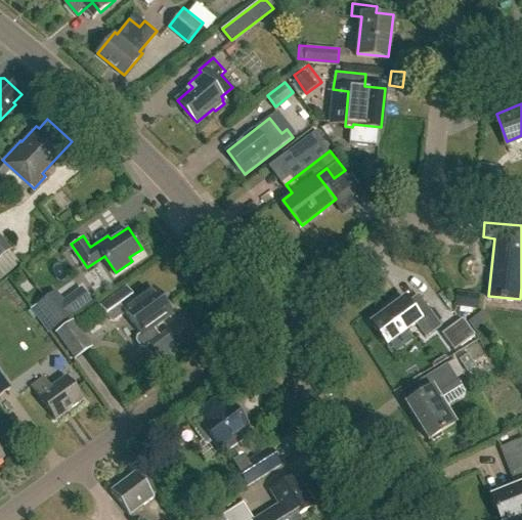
[(0,257),(11,247),(0,233),(0,257)]
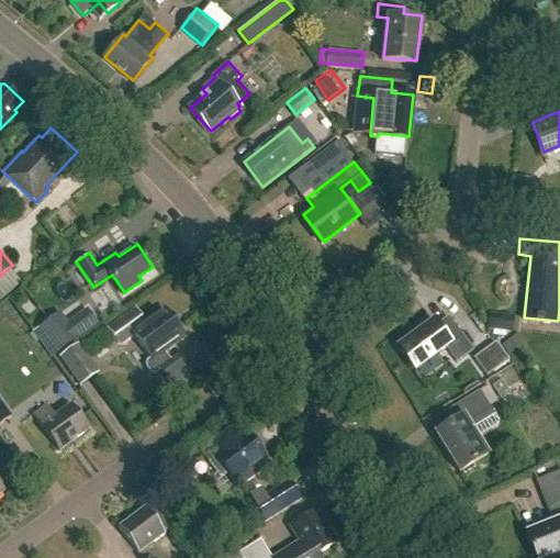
[(146,321),(136,307),(108,327),(118,342),(123,342),(134,334),(150,356),(146,359),(145,365),(149,371),(156,371),(172,359),(166,348),(186,334),(165,307),(146,321)]
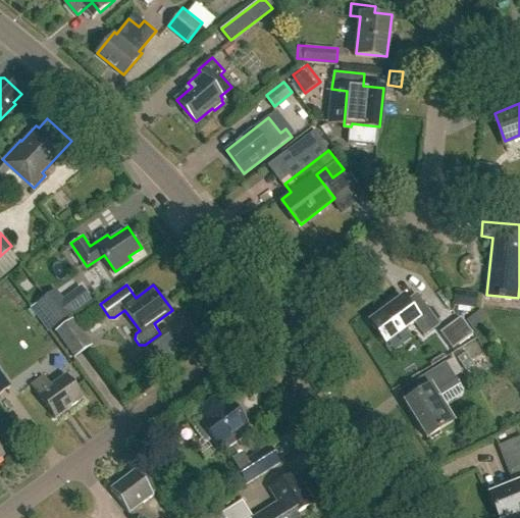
[(73,310),(56,287),(33,304),(50,327),(73,310)]
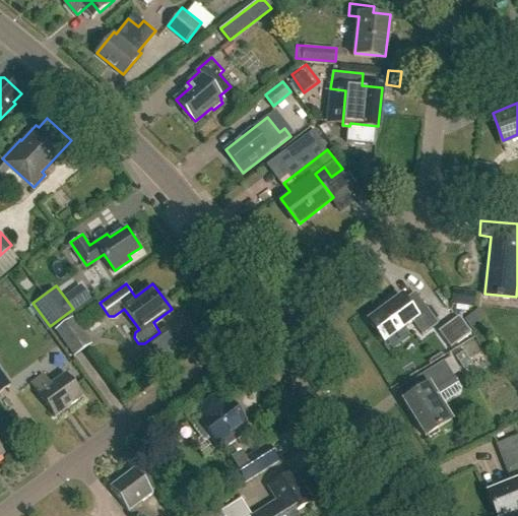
[(476,291),(455,287),(453,302),(474,305),(476,291)]
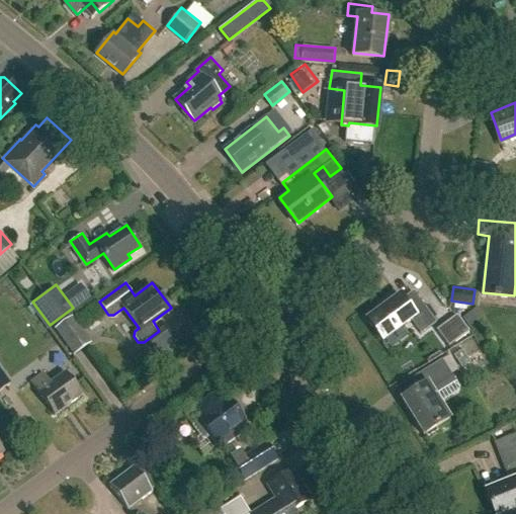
[(436,323),(417,294),(405,302),(401,294),(368,316),(383,339),(412,320),(421,332),(436,323)]
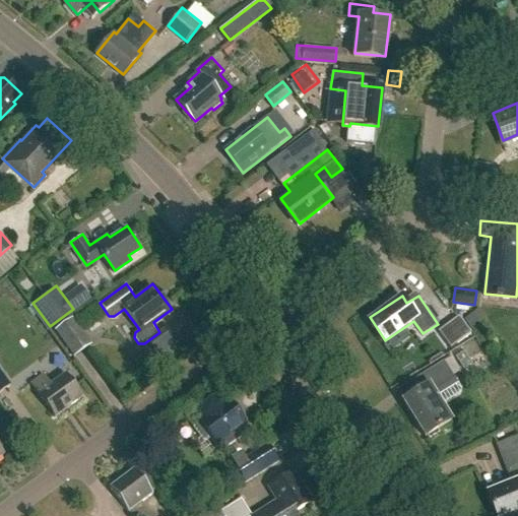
[(92,340),(73,315),(55,328),(75,355),(92,340)]
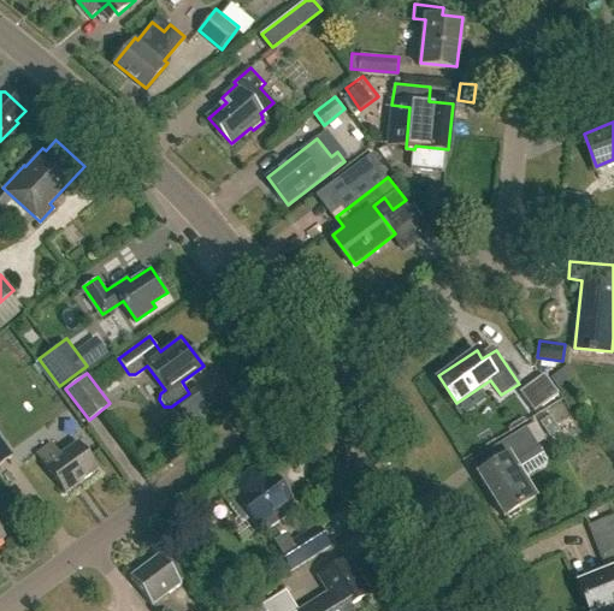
[(228,387),(219,374),(201,386),(210,399),(228,387)]
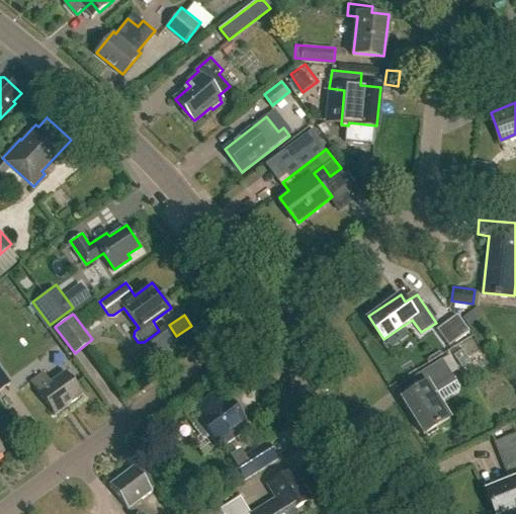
[(168,325),(148,339),(158,353),(178,339),(168,325)]
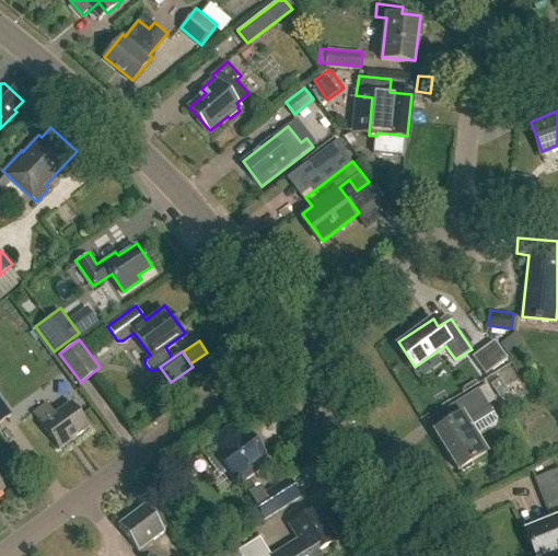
[(495,395),(486,382),(452,405),(458,416),(436,431),(460,470),(488,451),(476,431),(493,420),(496,413),(487,400),(495,395)]
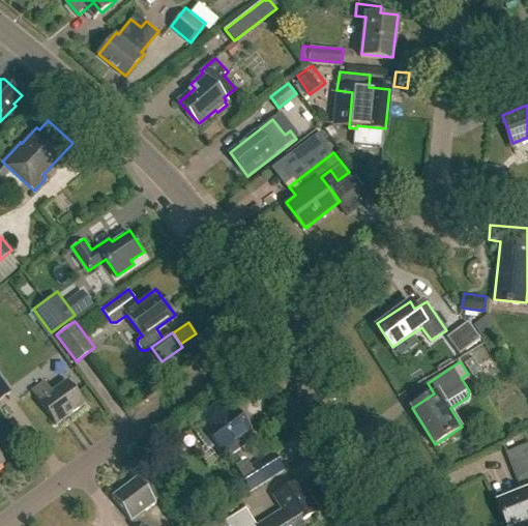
[(84,402),(67,379),(53,390),(45,379),(32,389),(57,422),(84,402)]
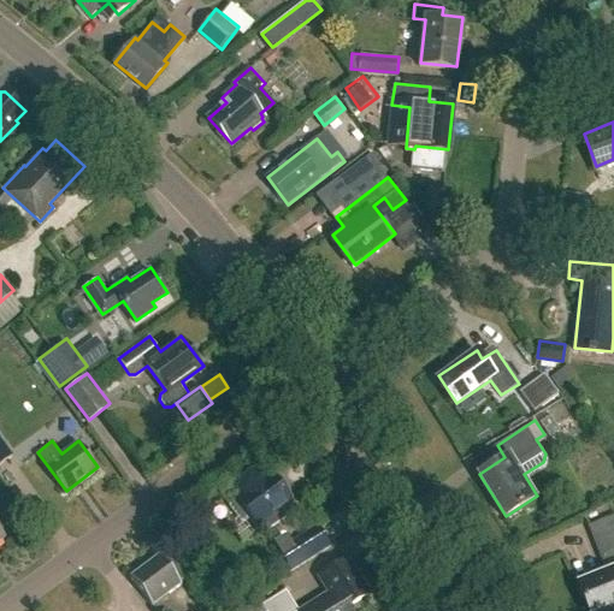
[(291,500),(270,470),(236,494),(236,496),(230,500),(230,503),(241,518),(243,520),(249,515),(258,526),(291,500)]
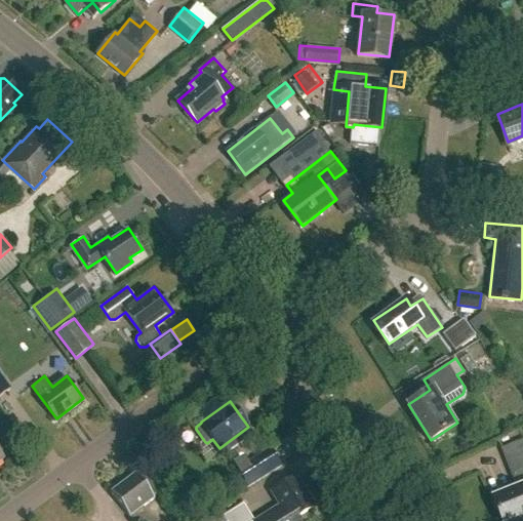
[(271,433),(283,425),(276,414),(264,423),(271,433)]
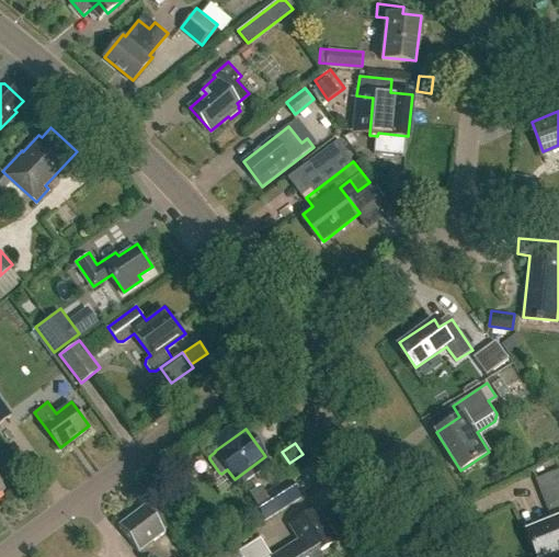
[(558,467),(534,478),(537,487),(539,491),(558,482),(558,467)]
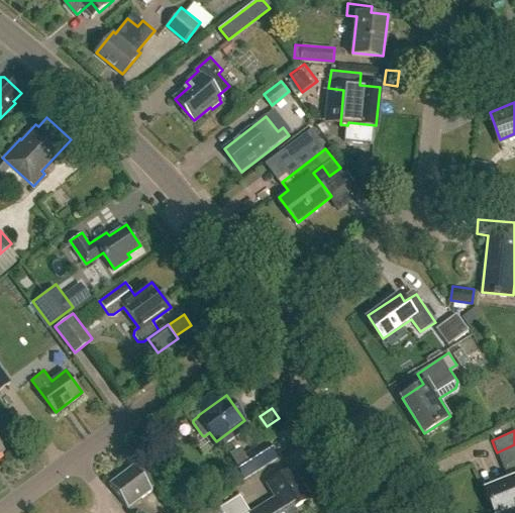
[(277,456),(268,441),(234,463),(243,478),(277,456)]
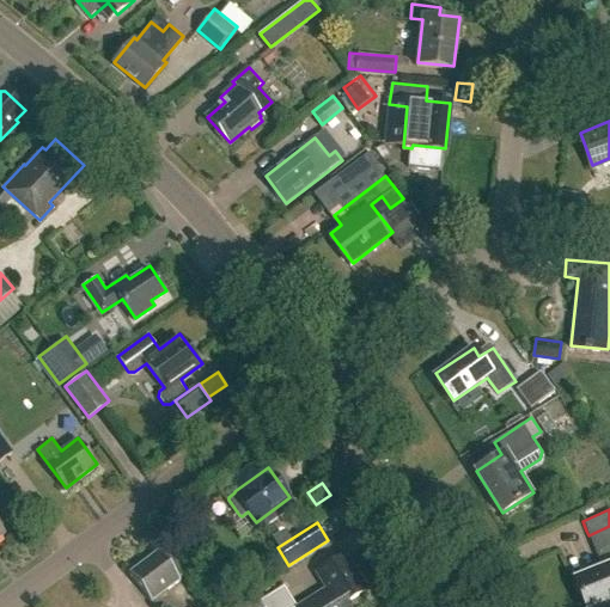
[(195,566),(175,540),(162,550),(160,547),(130,570),(153,600),(183,578),(182,576),(195,566)]
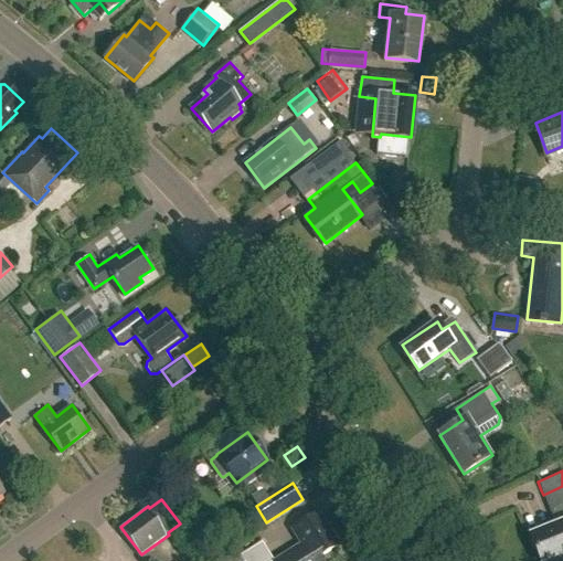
[(562,500),(548,507),(554,524),(529,533),(540,560),(541,560),(562,552),(562,500)]
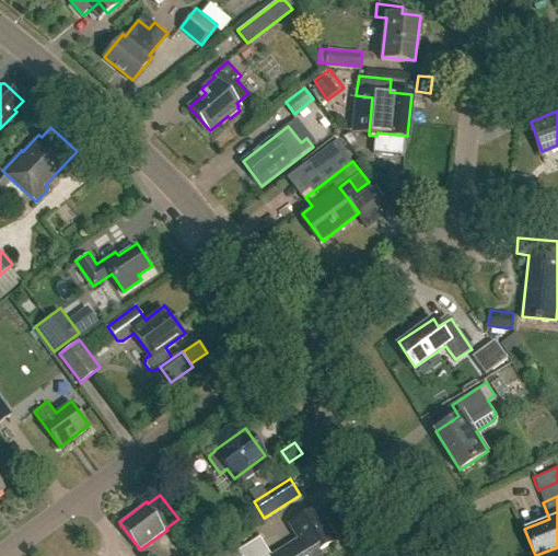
[(310,555),(321,548),(335,540),(316,508),(291,523),(299,536),(271,554),(272,555),(310,555)]
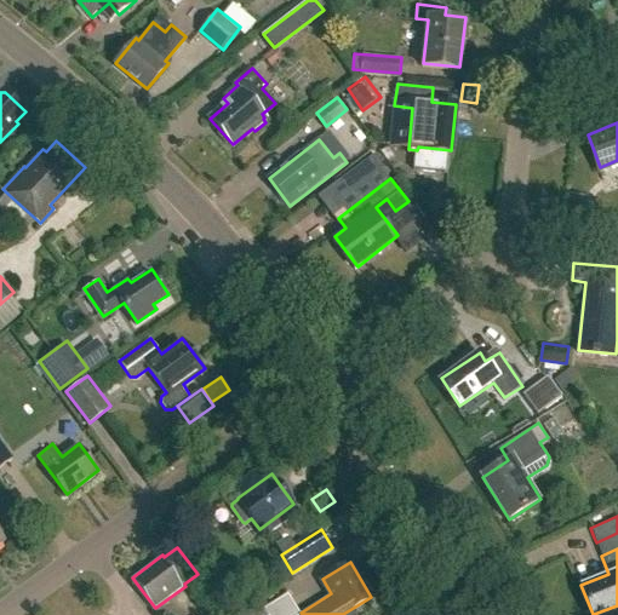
[(268,614),(258,602),(239,614),(268,614)]
